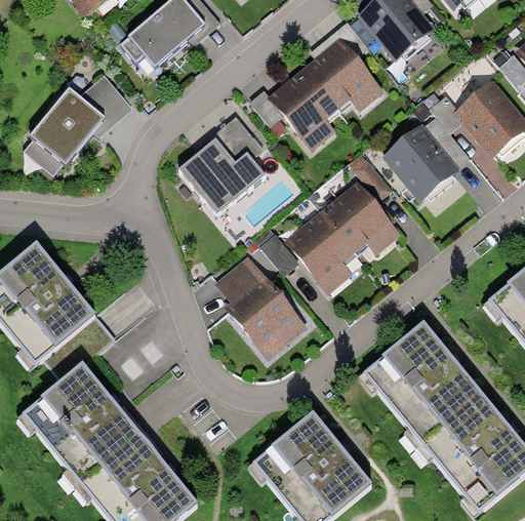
[(71,0),(84,15),(103,0),(71,0)]
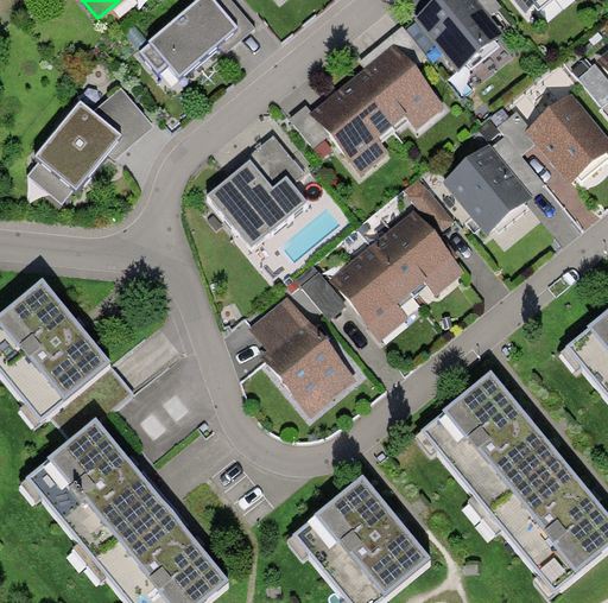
[(194,0),(149,39),(181,75),(220,42),(239,26),(216,0),(194,0)]
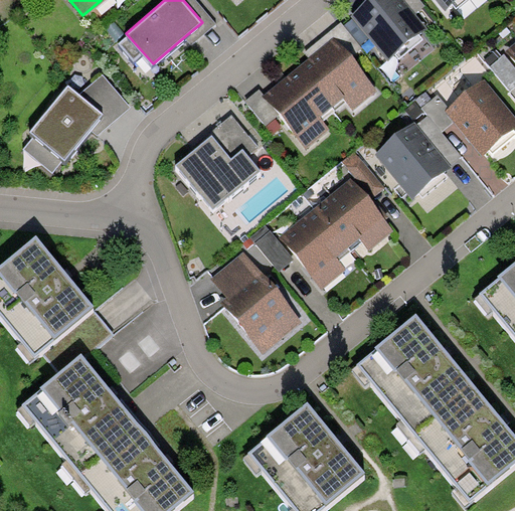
[(183,0),(202,22),(186,35),(192,41),(216,21),(198,0),(183,0)]
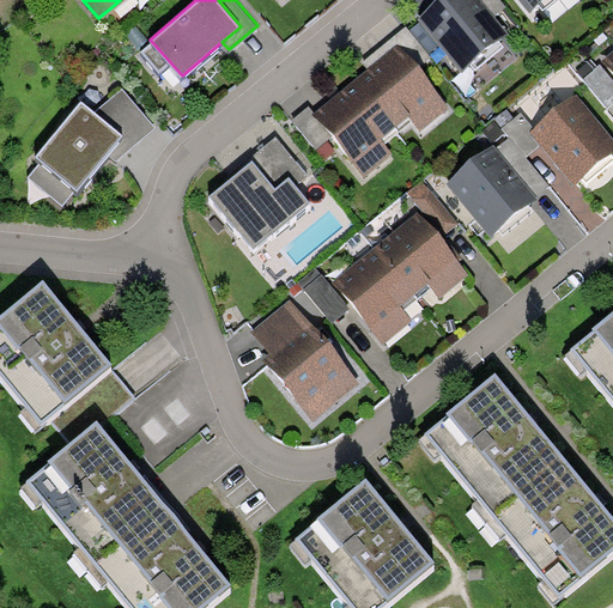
[(435,0),(417,16),(462,70),(508,31),(493,12),(483,0),(435,0)]
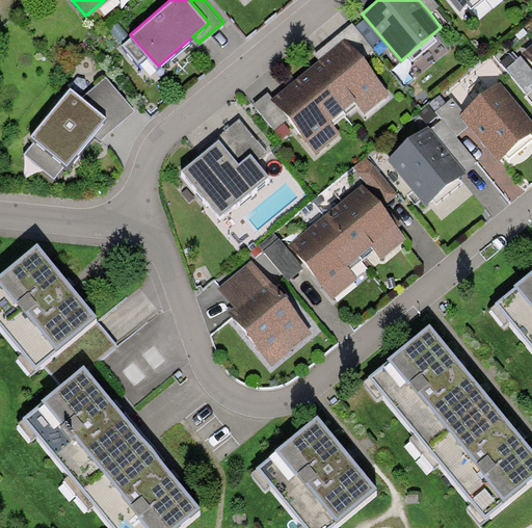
[(419,0),(428,10),(439,2),(436,0),(419,0)]
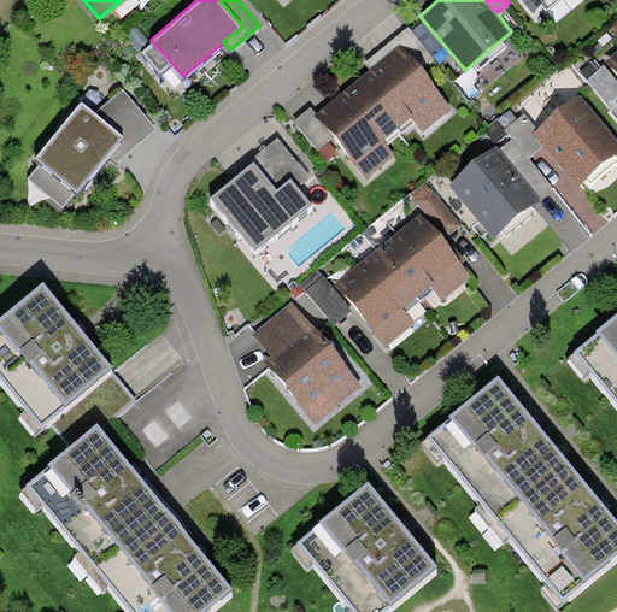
[(526,0),(534,10),(545,0),(526,0)]
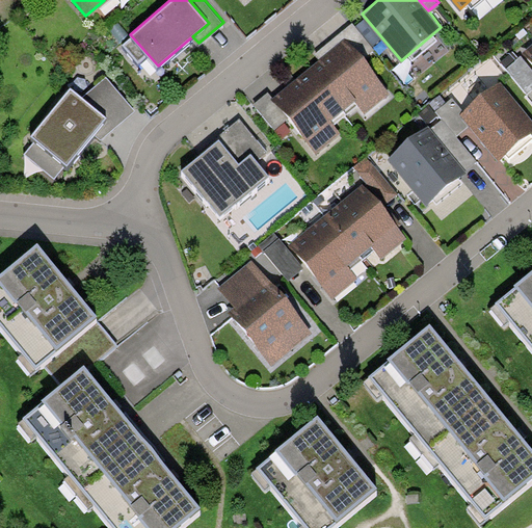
[(315,51),(319,56),(344,36),(362,57),(374,47),(352,21),(315,51)]
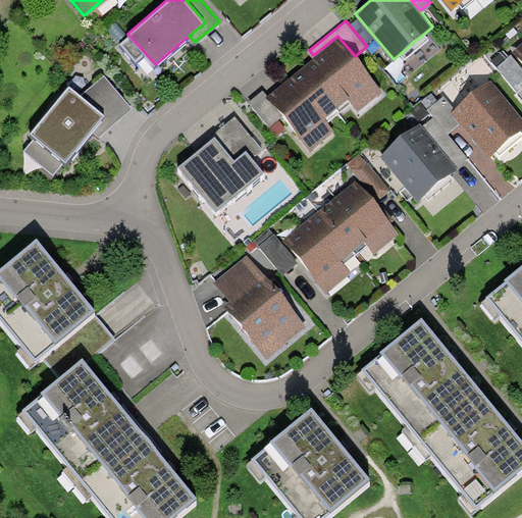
[(313,55),(302,65),(340,110),(351,101),(357,109),(382,89),(355,56),(337,36),(313,55)]
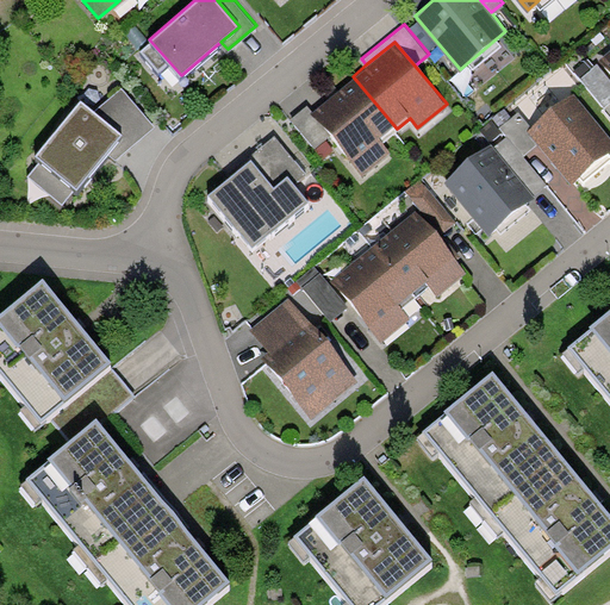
[(609,48),(598,57),(609,72),(609,48)]
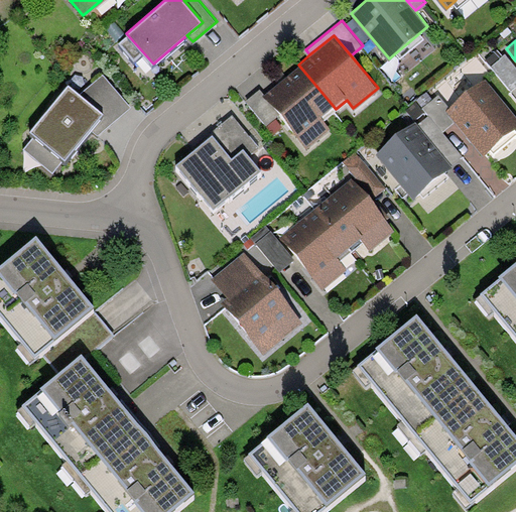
[(515,84),(515,65),(505,51),(491,64),(511,89),(515,84)]
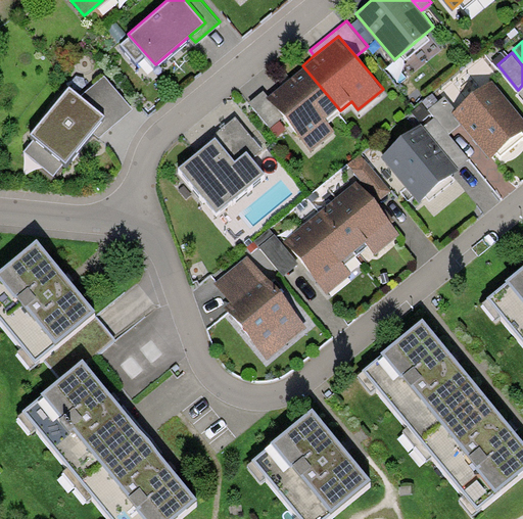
[(327,121),(340,110),(302,65),(268,93),(266,95),(282,114),(312,149),(335,130),(327,121)]
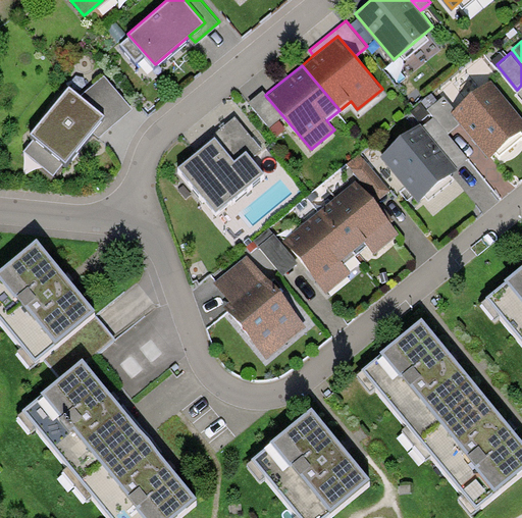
[(133,106),(104,72),(80,94),(106,115),(94,130),(99,135),(133,106)]
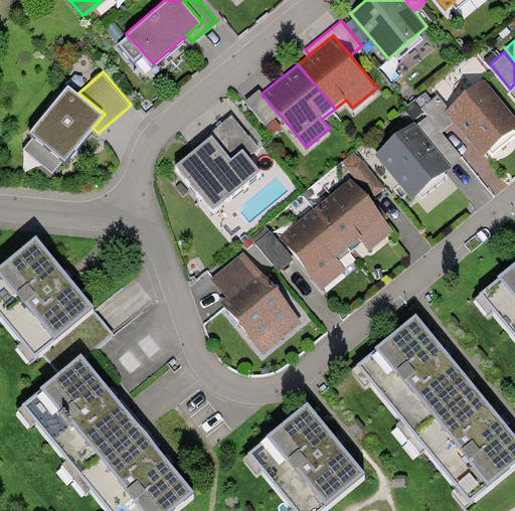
[(514,127),(514,114),(485,75),(449,105),(445,108),(454,119),(482,154),(514,127)]
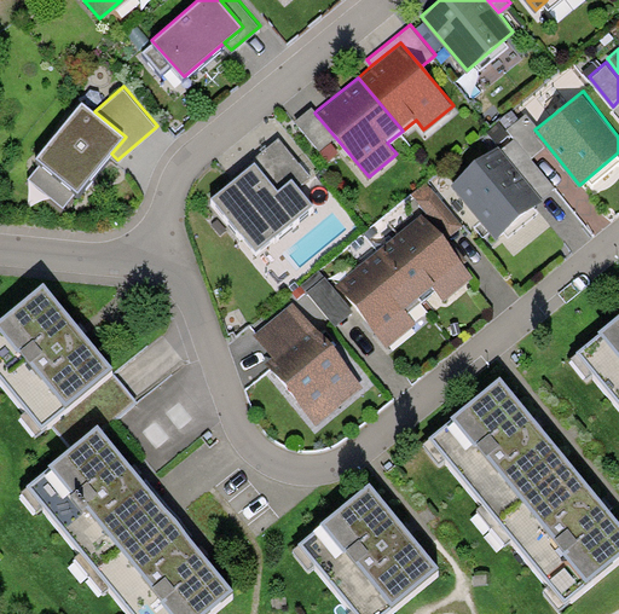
[(63,204),(75,190),(79,192),(111,154),(126,137),(94,111),(82,100),(35,157),(40,161),(28,175),(63,204)]
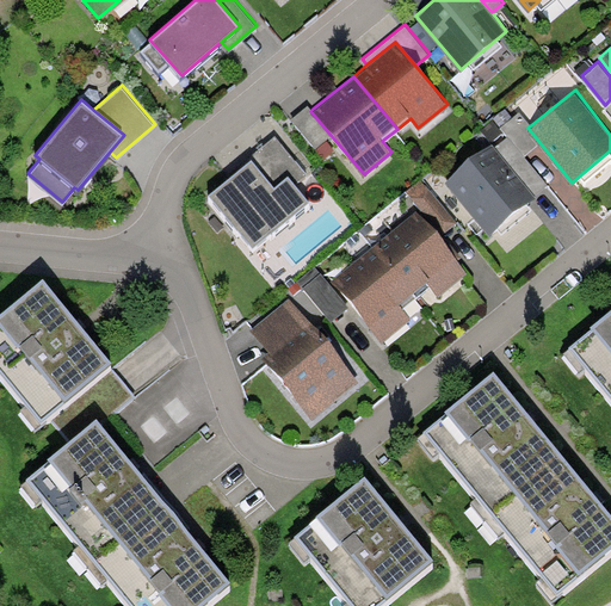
[(315,146),(329,134),(310,111),(313,109),(308,103),(291,116),(315,146)]
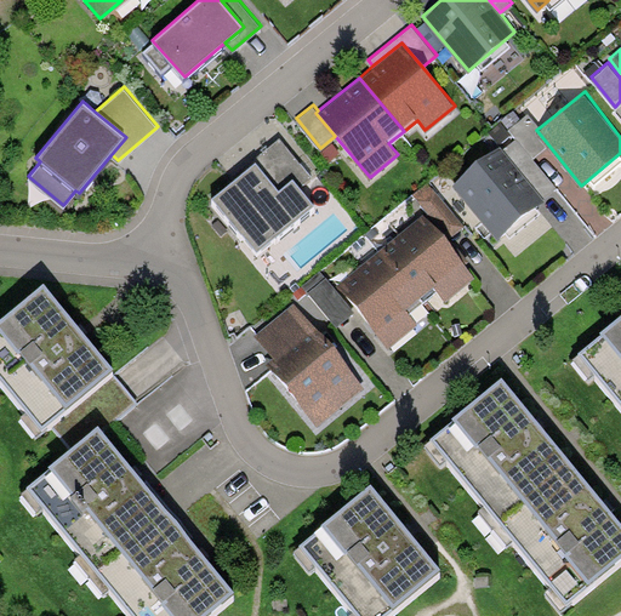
[(541,126),(528,112),(510,126),(533,155),(547,143),(536,130),(541,126)]
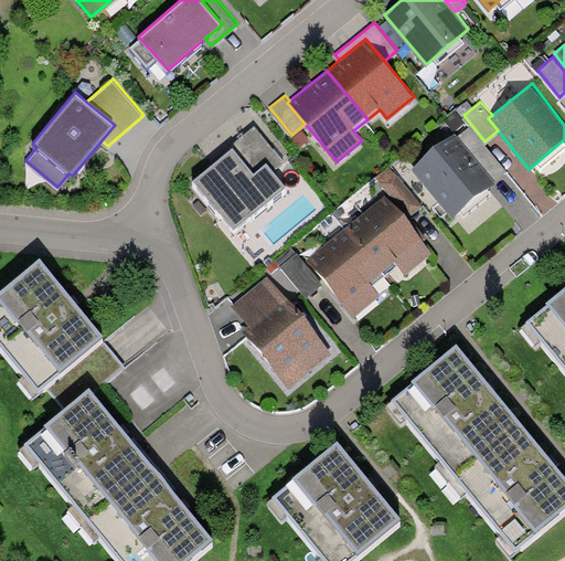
[(255,124),(230,144),(233,147),(253,172),(267,161),(273,168),(284,159),(255,124)]
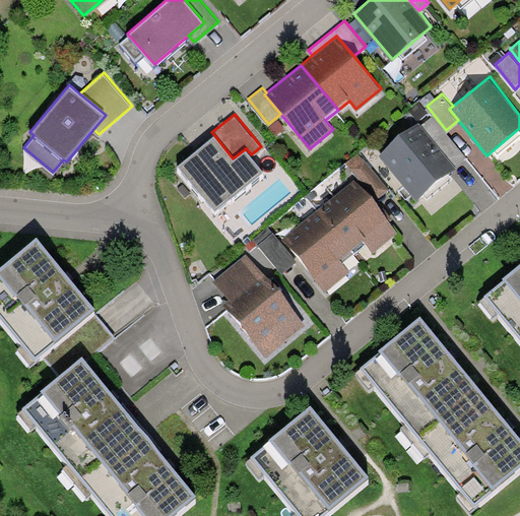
[(456,167),(417,121),(379,152),(416,199),(456,167)]
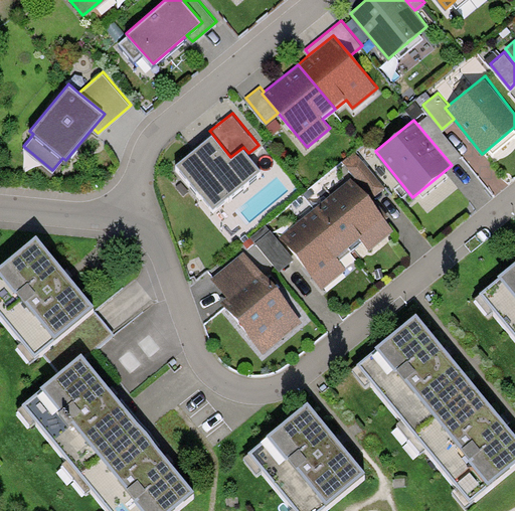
[(175,164),(212,208),(261,169),(248,153),(243,147),(230,157),(212,134),(175,164)]
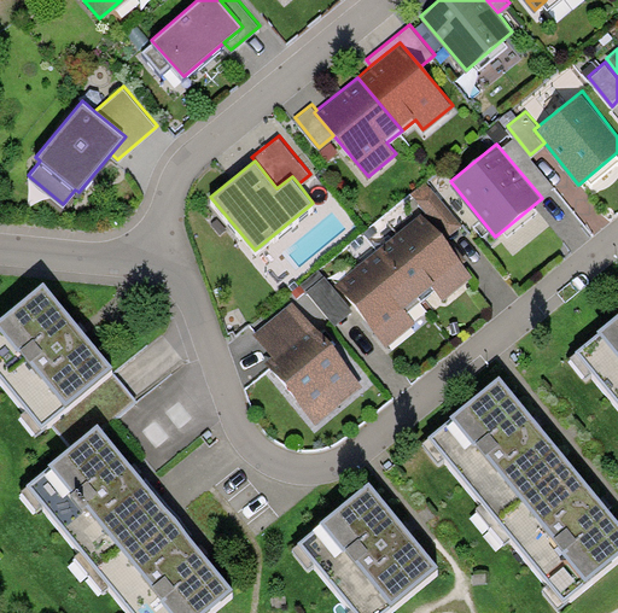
[(462,222),(430,184),(414,197),(447,235),(462,222)]
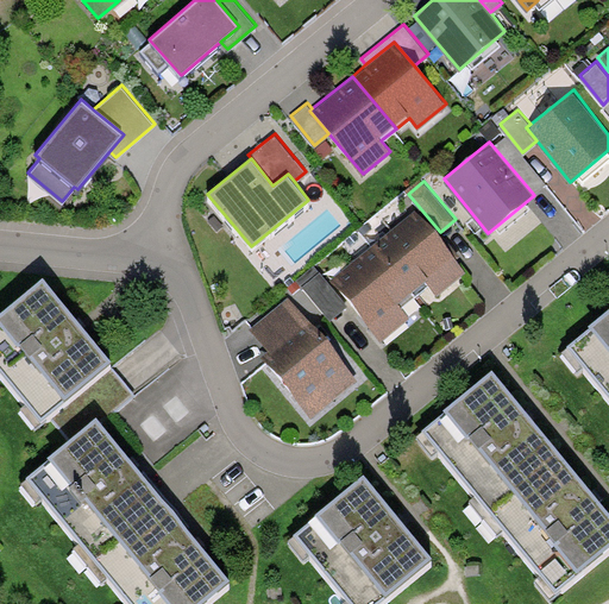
[(372,241),(414,294),(428,283),(437,293),(465,269),(415,207),(372,241)]
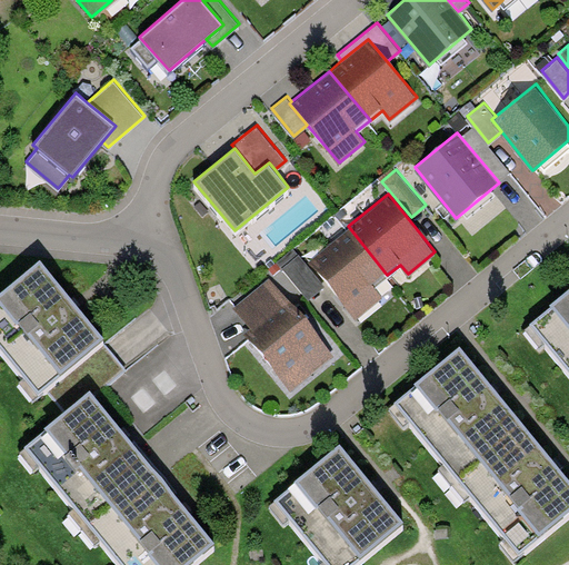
[(387,275),(348,226),(308,259),(356,318),(382,296),(375,286),(387,275)]
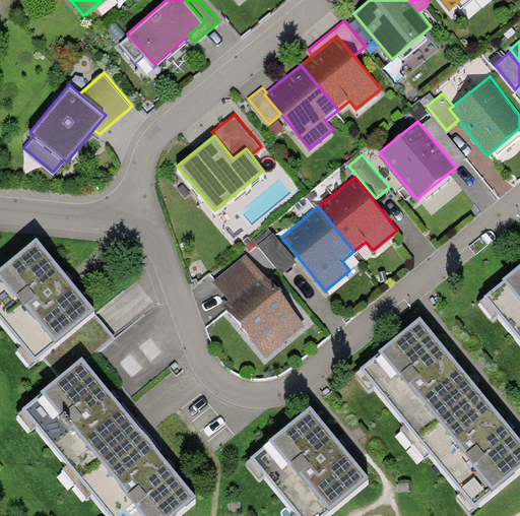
[(297,259),(272,231),(257,243),(281,271),(297,259)]
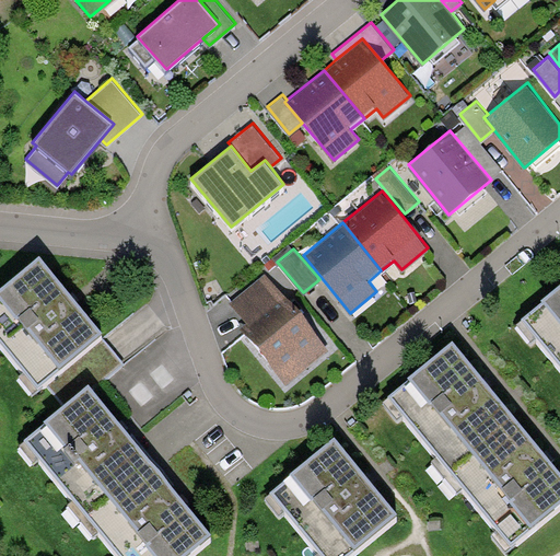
[(103,334),(39,256),(0,289),(0,339),(38,386),(103,334)]
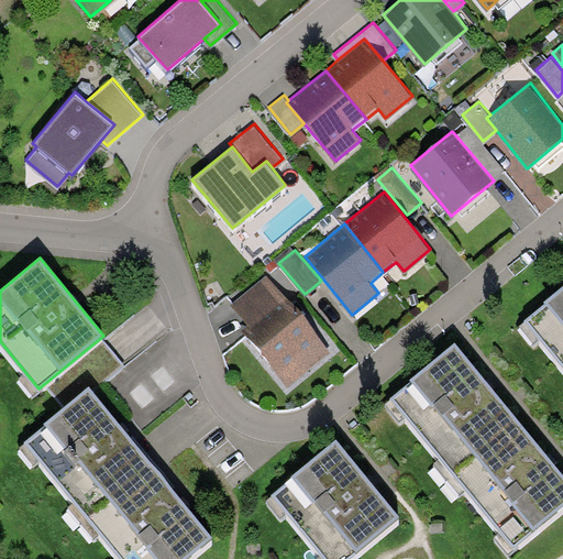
[(251,326),(287,297),(265,274),(231,300),(247,322),(251,326)]
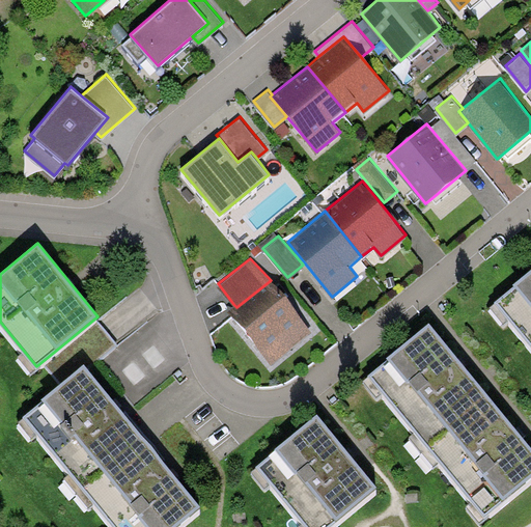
[(497,300),(530,341),(530,270),(513,285),(497,300)]
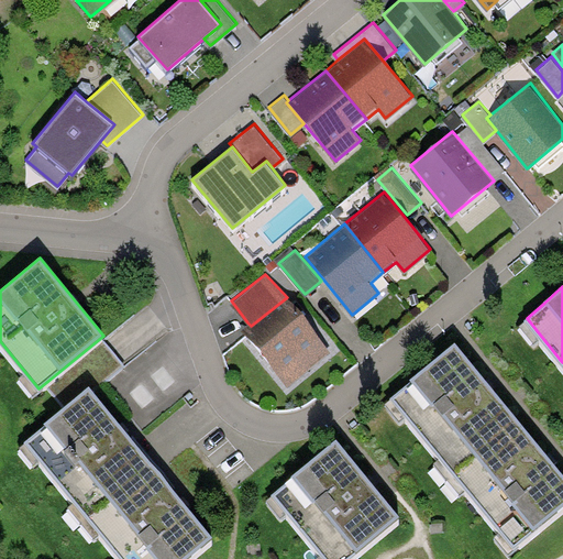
[(247,322),(241,328),(280,376),(284,373),(288,379),(305,364),(308,369),(330,350),(287,297),(251,326),(247,322)]
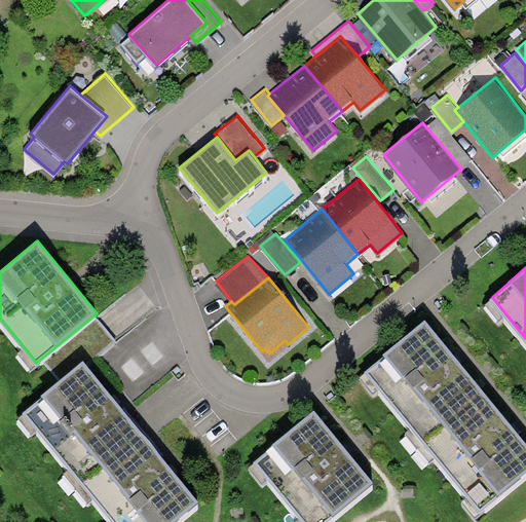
[(366,370),(422,439),(482,390),(424,321),(382,355),(383,356),(366,370)]
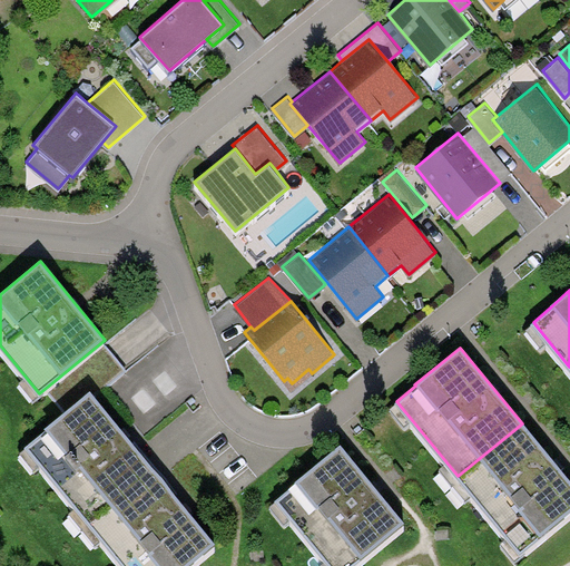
[(27,447),(87,521),(153,468),(91,392),(45,430),(46,431),(27,447)]
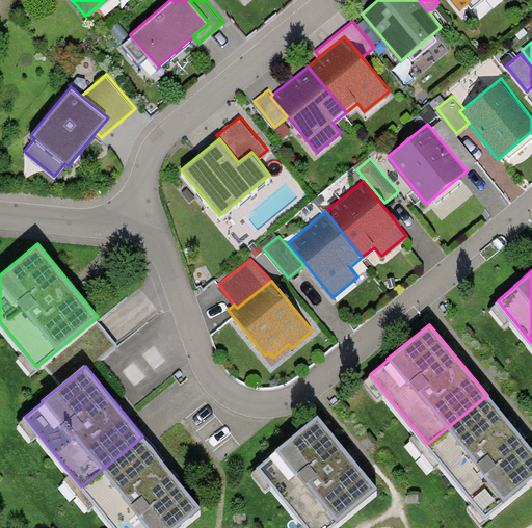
[(531,478),(531,448),(487,395),(427,444),(486,516),(531,478)]
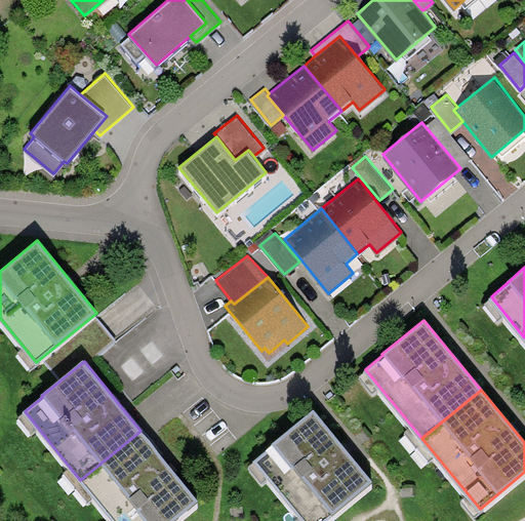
[(325,520),(373,482),(314,410),(253,459),(305,520),(325,520)]
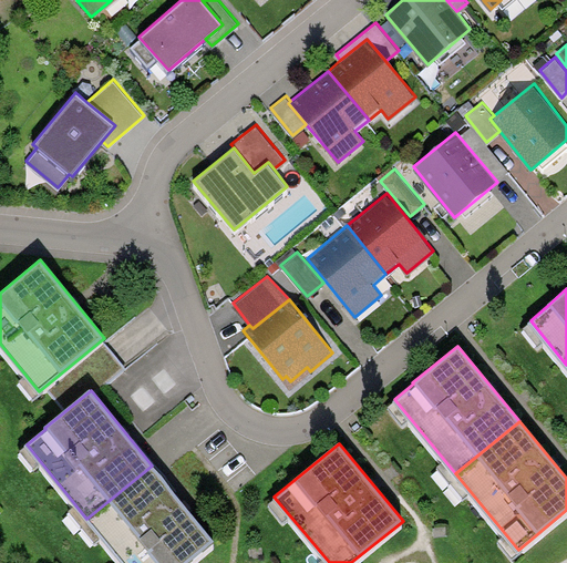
[(189,562),(215,543),(152,466),(86,519),(122,562),(189,562)]
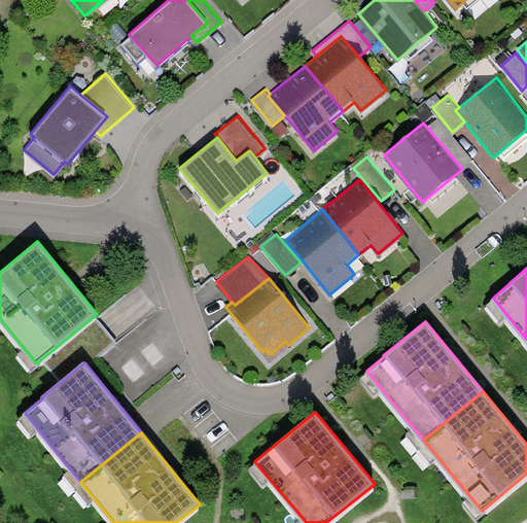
All buildings are outlined.
